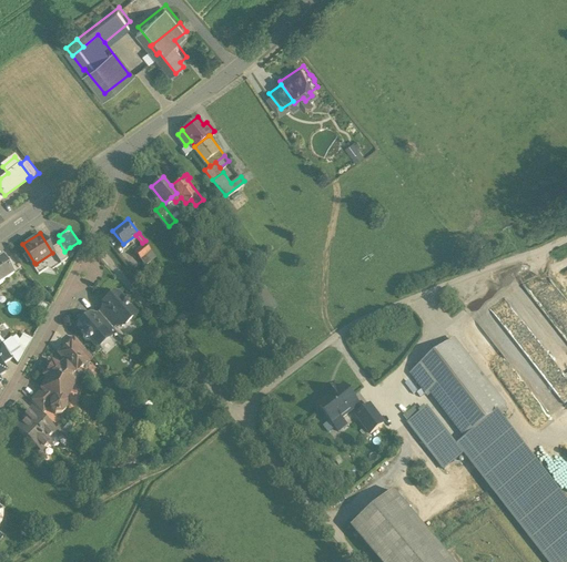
[(151,248),(145,241),(142,243),(135,249),(141,256),(148,251),(151,248)]
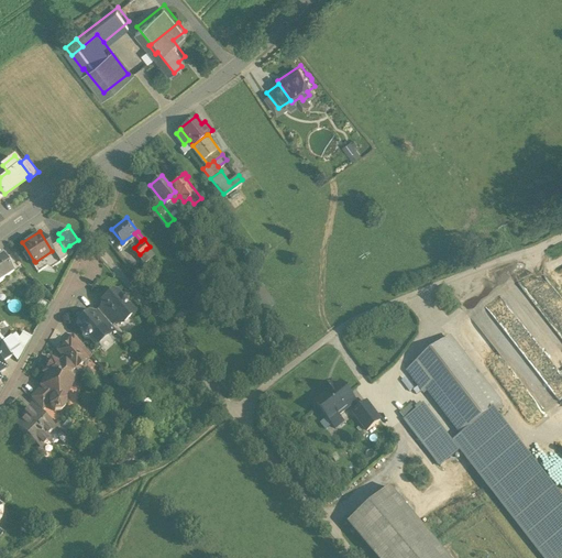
[(58,240),(51,244),(61,259),(67,254),(64,250),(58,240)]
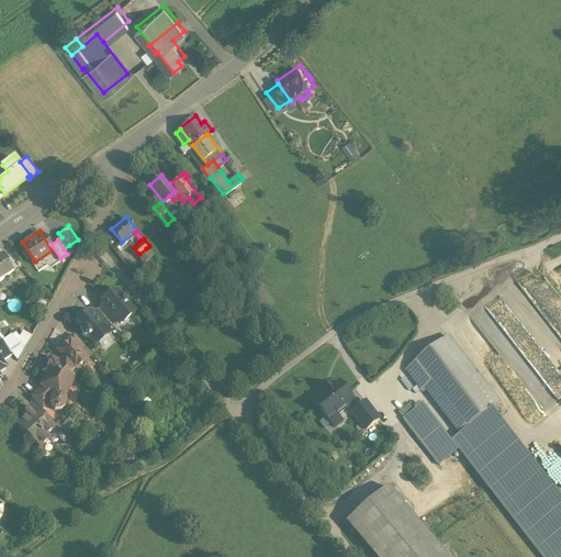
[(4,253),(0,255),(0,277),(14,268),(4,253)]
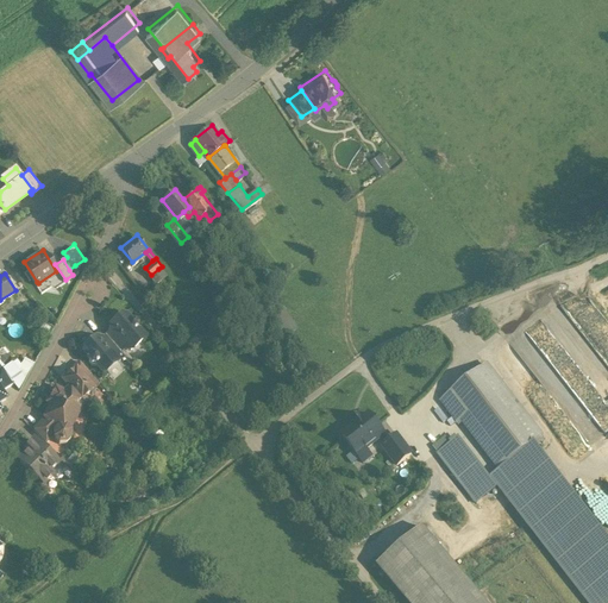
[(131,319),(126,312),(112,324),(114,326),(127,343),(131,346),(143,337),(136,327),(138,326),(138,322),(136,319),(131,319)]
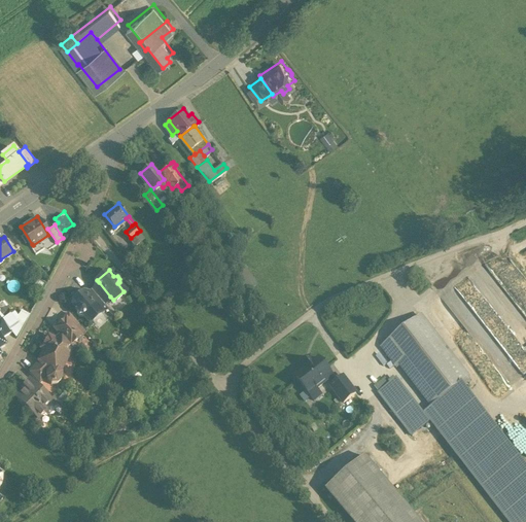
[(110,297),(99,282),(93,287),(104,302),(110,297)]
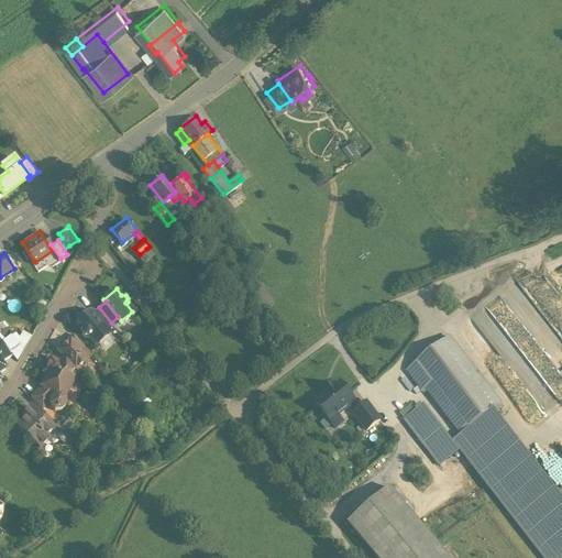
[(111,323),(99,307),(92,313),(106,328),(111,323)]
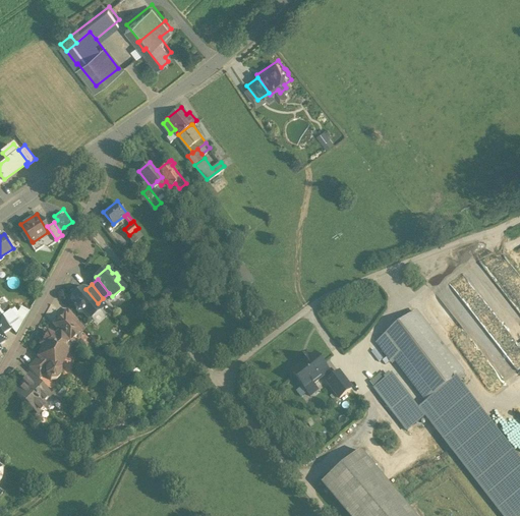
[(85,289),(83,287),(71,297),(76,302),(76,306),(78,309),(82,309),(83,307),(90,316),(101,306),(98,303),(85,289)]
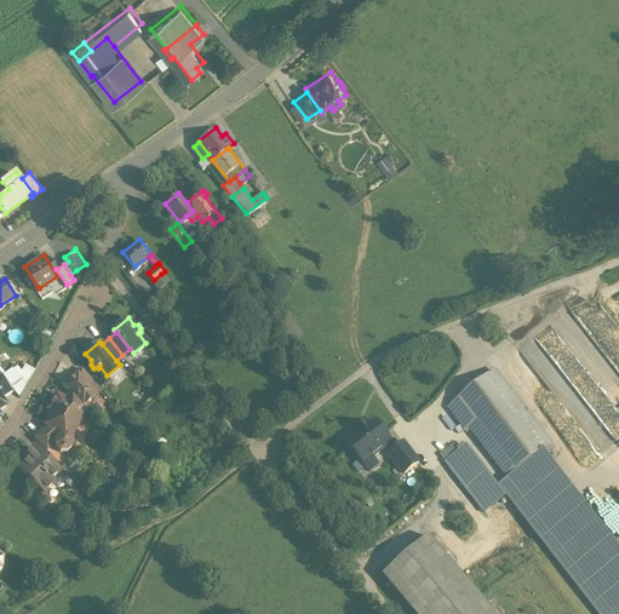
[(78,373),(66,384),(72,391),(73,391),(82,403),(85,401),(86,401),(96,392),(87,383),(92,378),(81,365),(75,371),(78,373)]
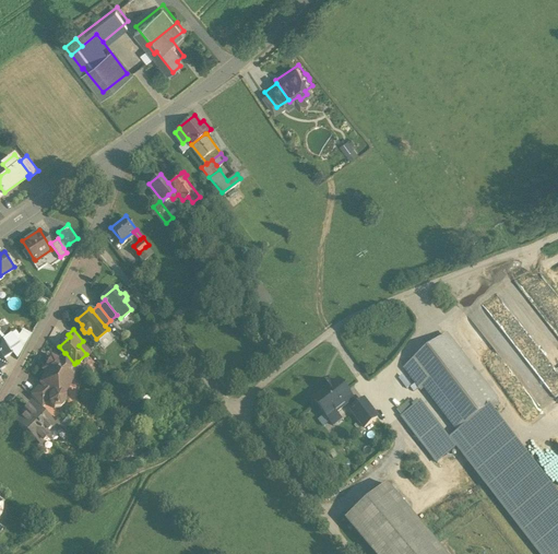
[(448,331),(405,365),(422,386),(425,384),(459,427),(498,397),(448,331)]
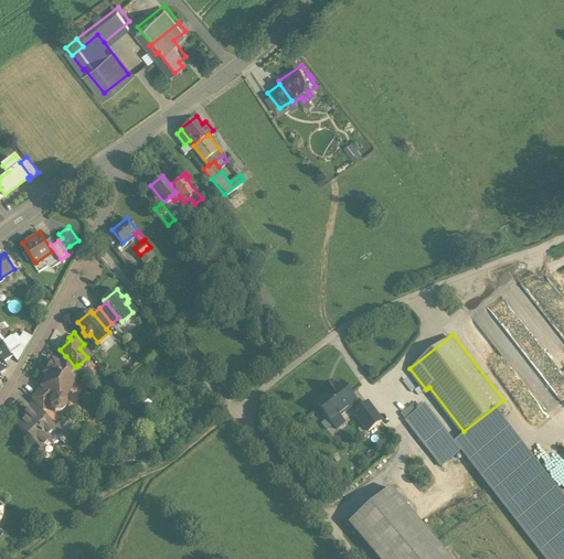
[(13,352),(2,337),(0,339),(0,356),(1,359),(13,352)]
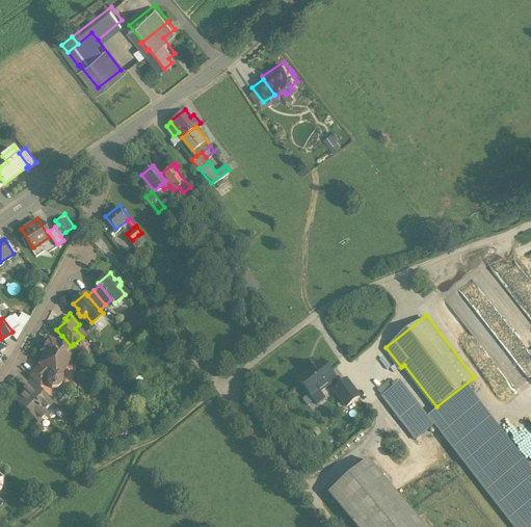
[(56,341),(49,337),(43,349),(48,351),(45,358),(43,357),(41,362),(41,363),(51,373),(46,378),(52,385),(58,385),(62,380),(62,374),(60,373),(70,354),(77,348),(74,344),(73,344),(71,346),(62,336),(61,336),(56,341)]
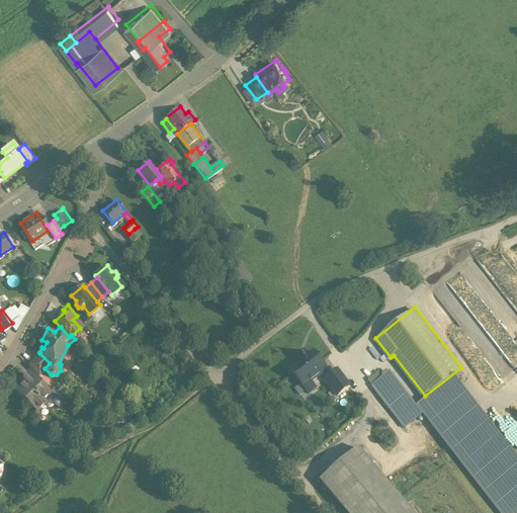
[(306,351),(299,356),(302,359),(291,366),(305,383),(328,366),(315,349),(308,354),(306,351)]
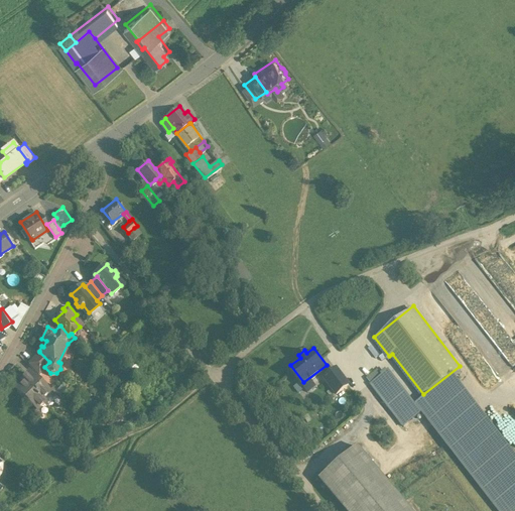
[(39,352),(29,362),(39,372),(44,367),(49,362),(39,352)]
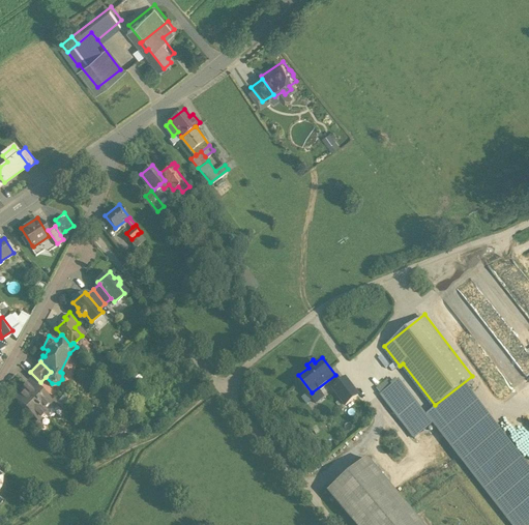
[(346,376),(333,385),(346,401),(358,391),(346,376)]
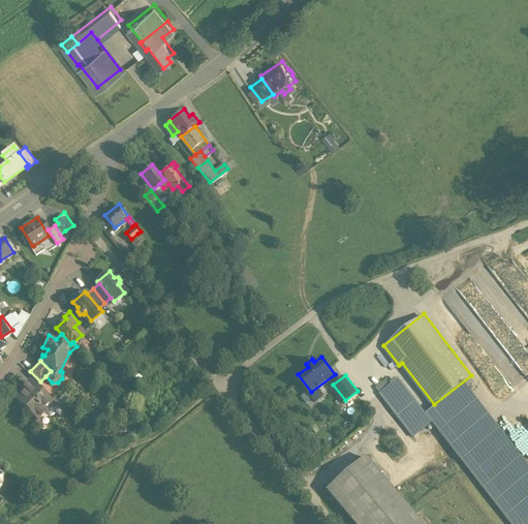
[(378,390),(413,433),(431,420),(396,375),(378,390)]
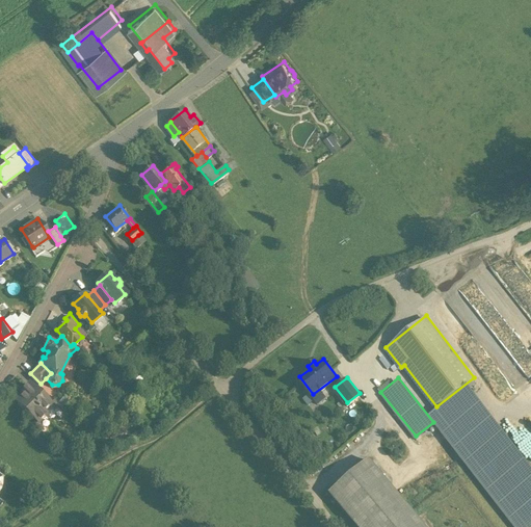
[(46,398),(30,383),(22,390),(25,393),(44,411),(50,403),(51,403),(46,398)]
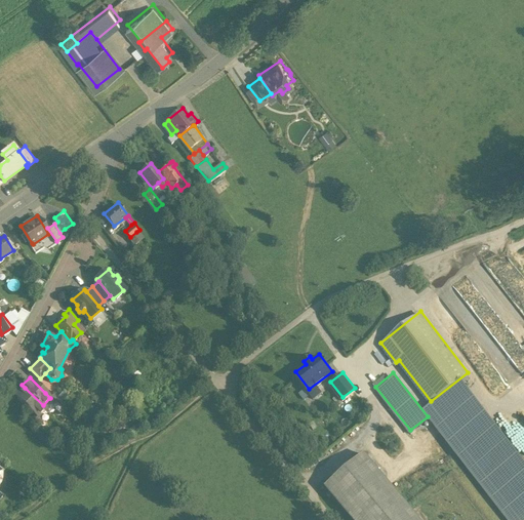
[(523,466),(459,384),(427,408),(514,519),(521,519),(523,518),(523,466)]
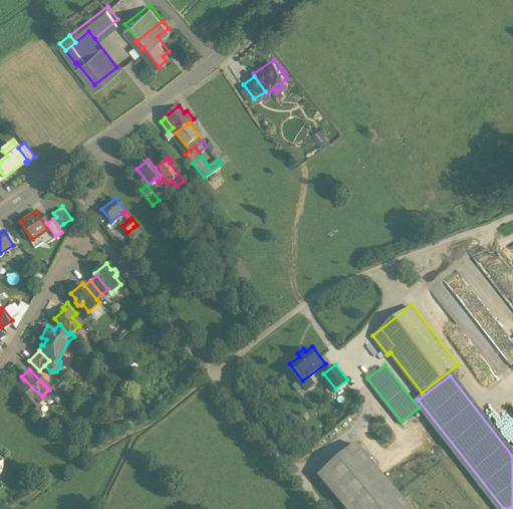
[(42,397),(24,379),(17,388),(32,402),(37,407),(38,407),(45,399),(42,397)]
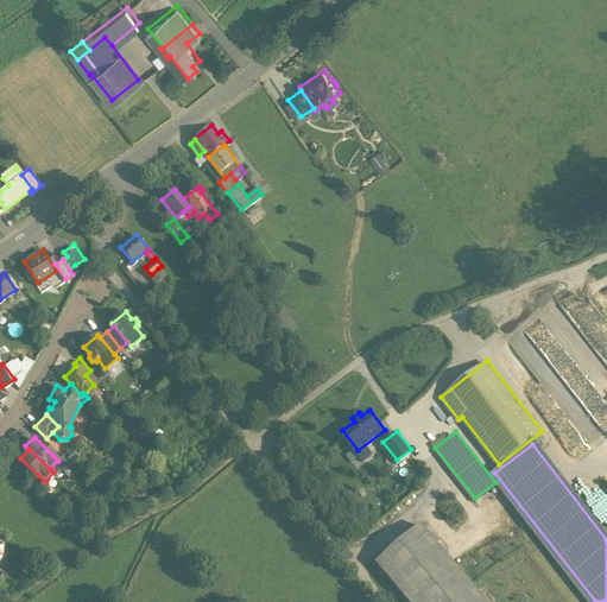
[(67,460),(57,450),(52,455),(58,461),(57,461),(61,464),(67,460)]
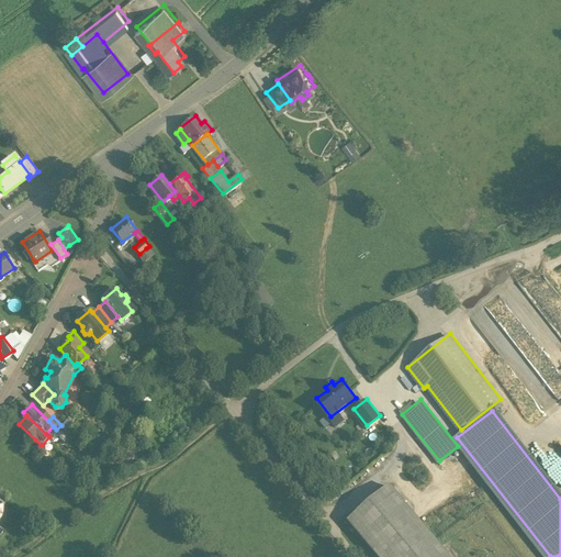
[(41,445),(35,439),(31,445),(40,454),(45,447),(42,445),(41,445)]
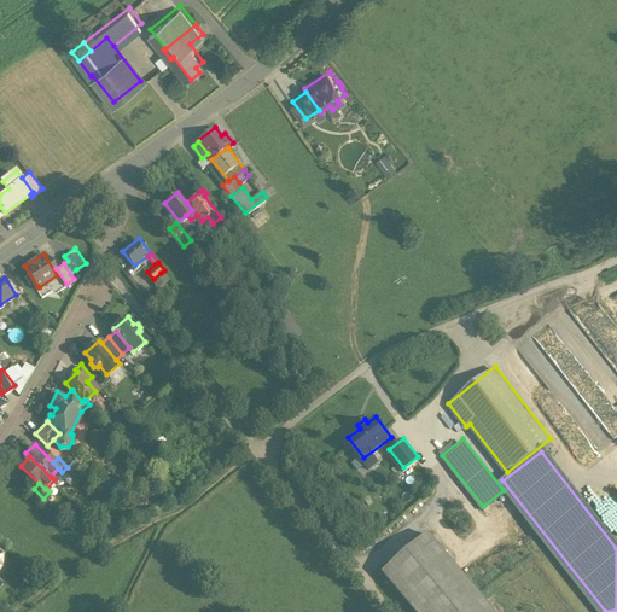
[(498,611),(429,530),(383,570),(418,611),(498,611)]
